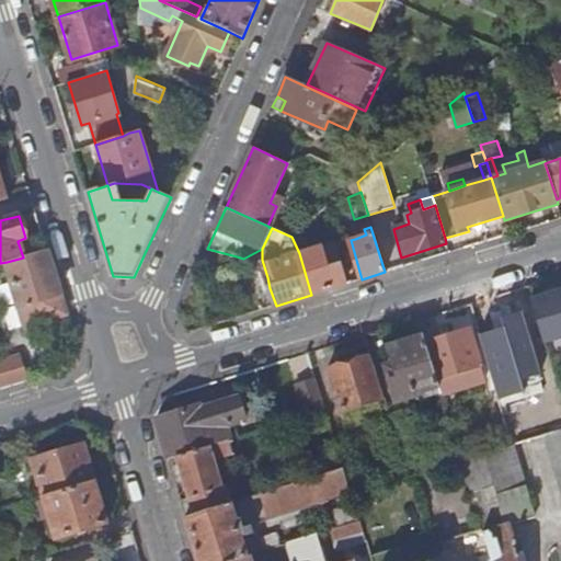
[(353,235),(355,239),(366,235),(364,229),(359,230),(359,232),(353,235)]
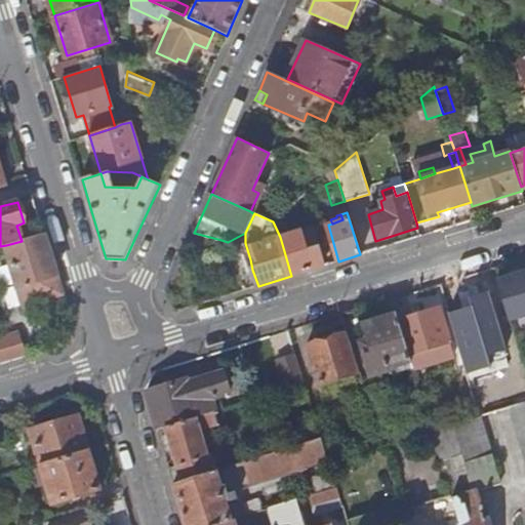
[(325,265),(313,228),(280,237),(291,276),(325,265)]
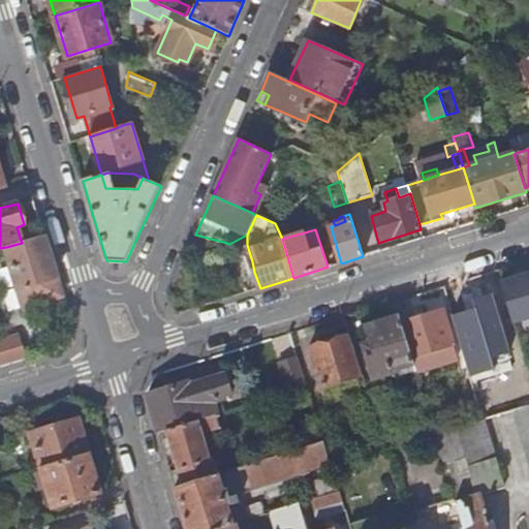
[(63,296),(45,236),(22,243),(6,247),(25,308),(63,296)]
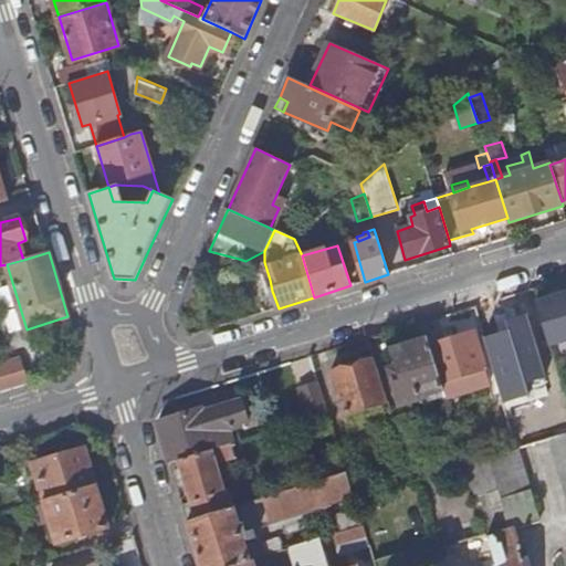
[(266,292),(272,291),(270,280),(263,282),(266,292)]
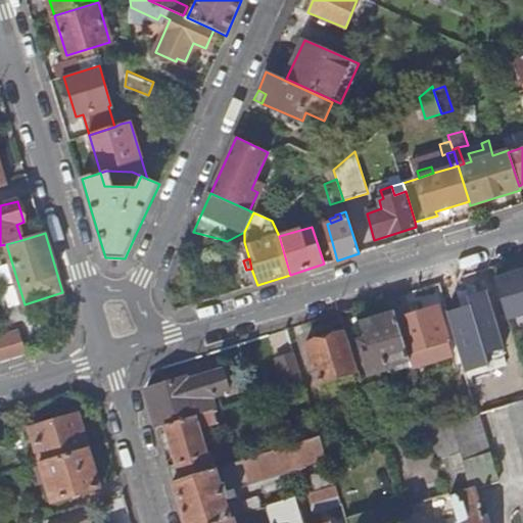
[(522,270),(496,279),(509,319),(522,314),(522,270)]
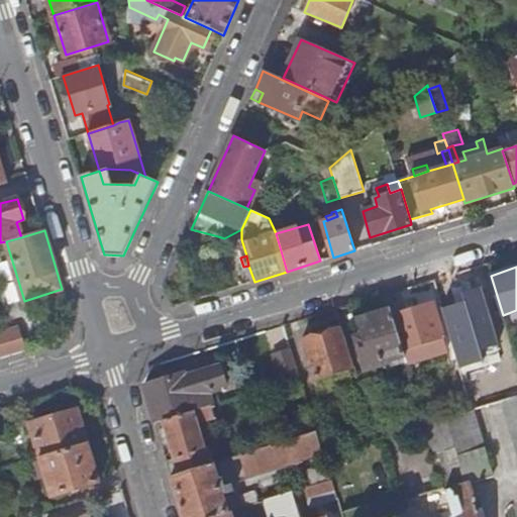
[(445,337),(433,303),(394,315),(405,354),(408,362),(442,350),(439,339),(445,337)]
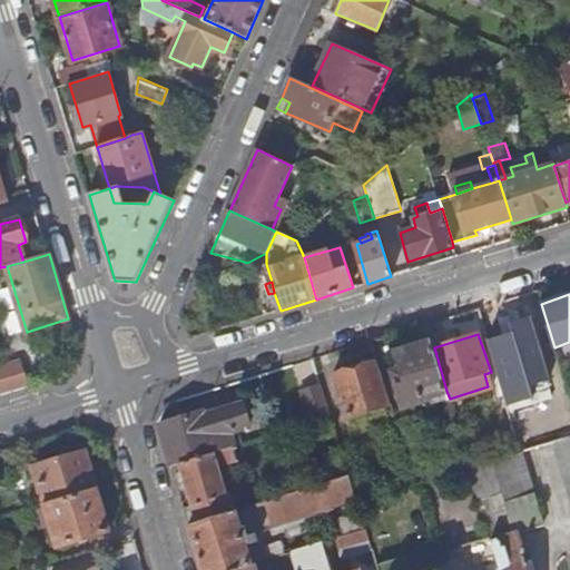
[(446,391),(434,347),(432,342),(399,352),(404,371),(394,374),(404,406),(425,401),(424,399),(446,391)]
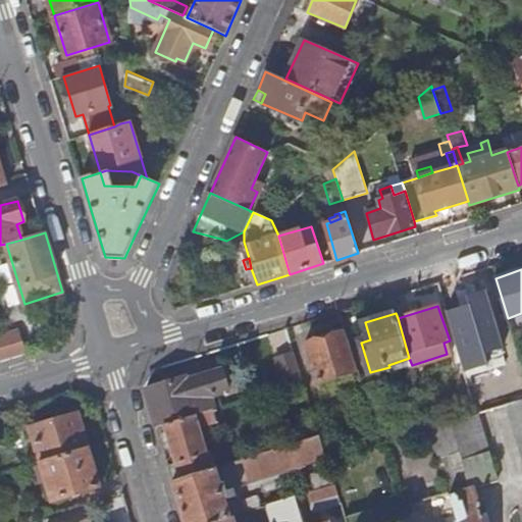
[(0,360),(25,352),(19,330),(0,335),(0,360)]
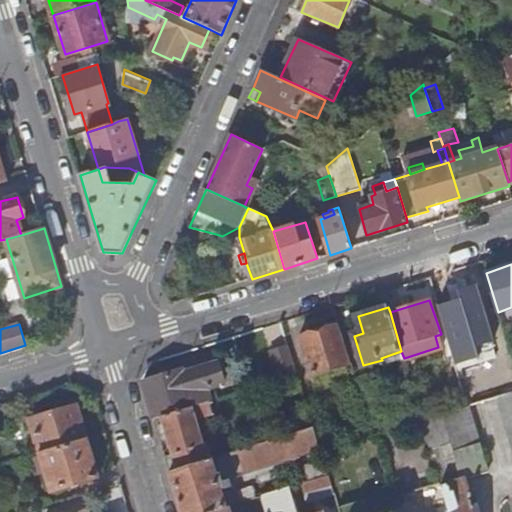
[(352,363),(340,324),(299,337),(312,375),(352,363)]
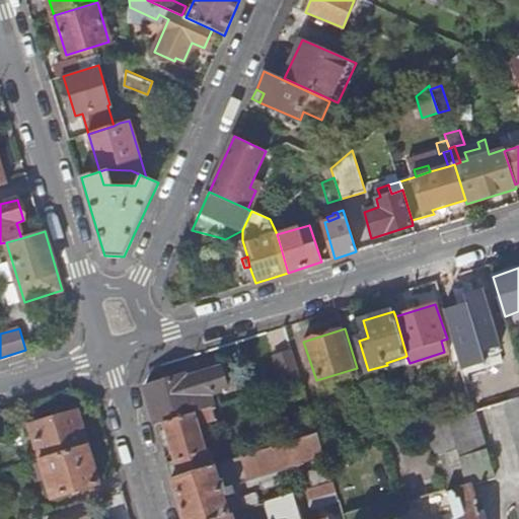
[(302,379),(293,350),(274,356),(283,384),(302,379)]
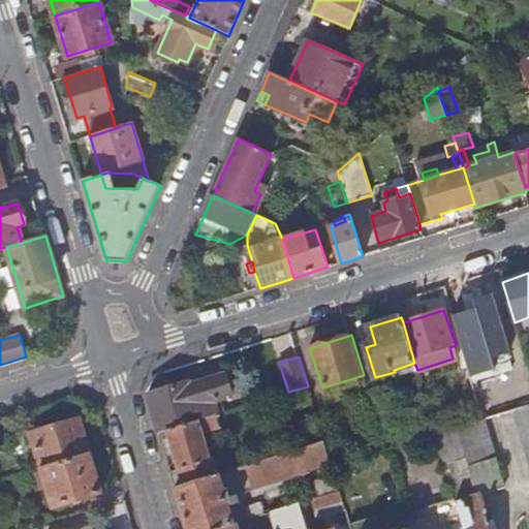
[(218,414),(214,402),(221,400),(232,397),(225,374),(191,385),(190,382),(147,395),(158,432),(167,430),(218,414)]
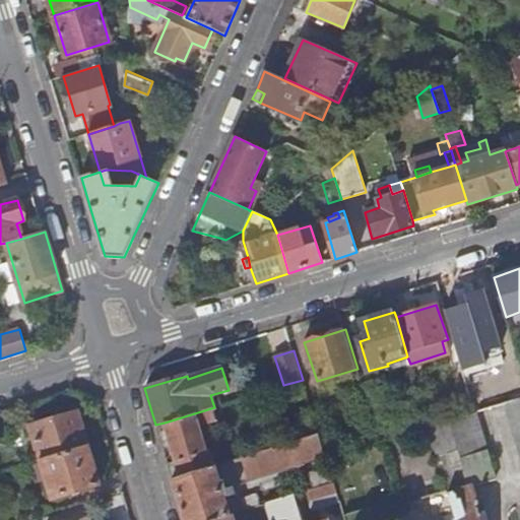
[(519,385),(473,399),(476,411),(519,398),(519,385)]
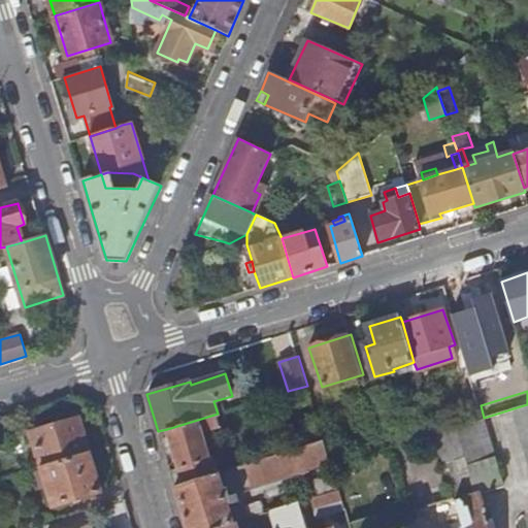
[(225,410),(221,399),(213,401),(218,414),(225,410)]
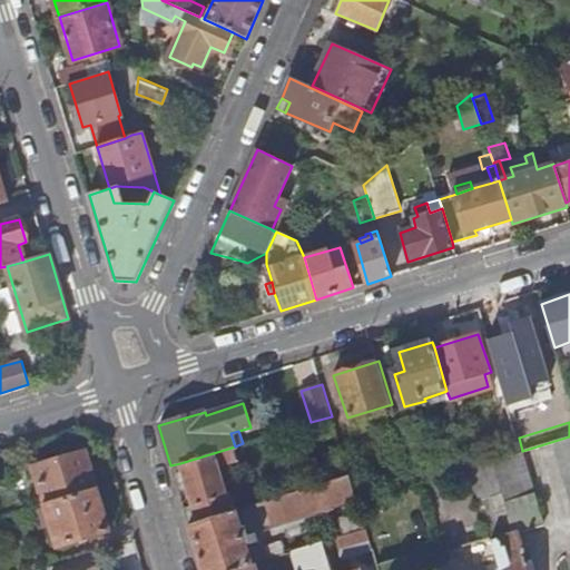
[(569,436),(556,442),(569,489),(569,436)]
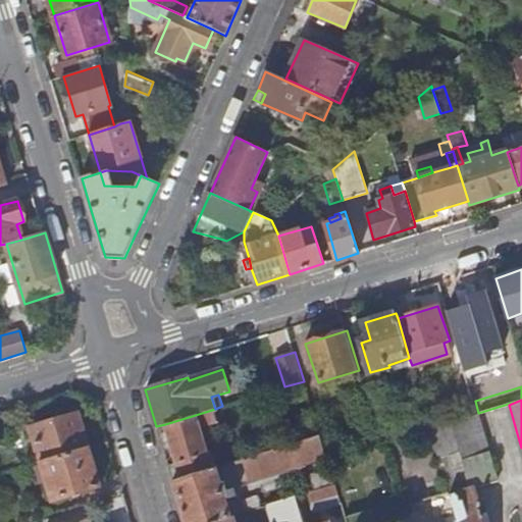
[(208,453),(199,424),(240,412),(237,402),(222,406),(215,409),(165,424),(177,462),(168,465),(173,480),(216,467),(211,452),(208,453)]
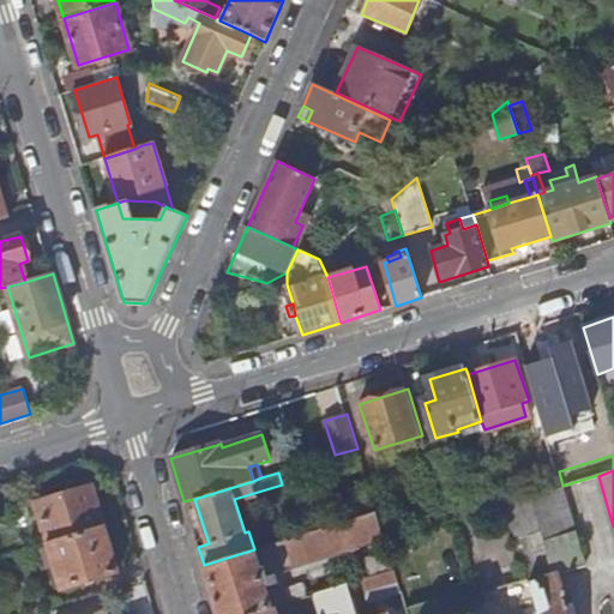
[(509,476),(499,479),(506,504),(516,500),(509,476)]
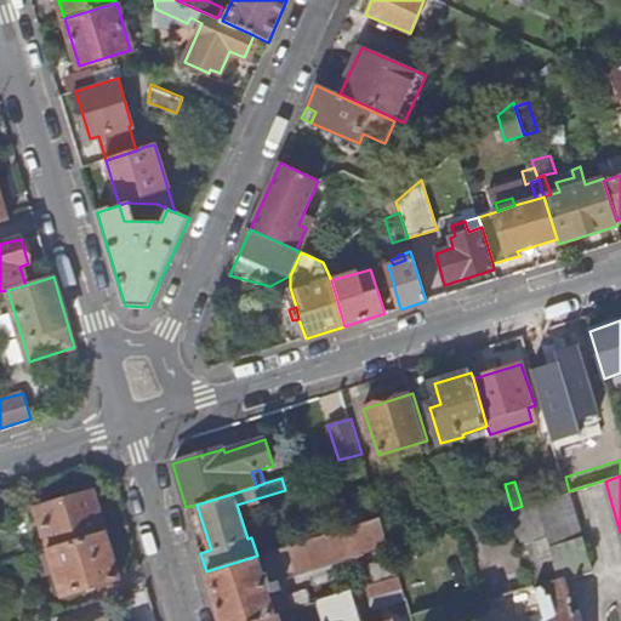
[(582,620),(580,610),(574,613),(564,580),(594,571),(569,491),(537,501),(550,537),(551,543),(562,581),(536,588),(546,620),(582,620)]
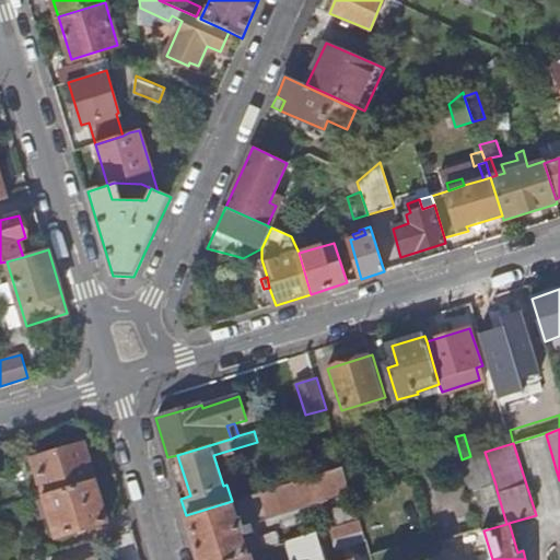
[(95,480),(83,444),(32,459),(44,496),(95,480)]
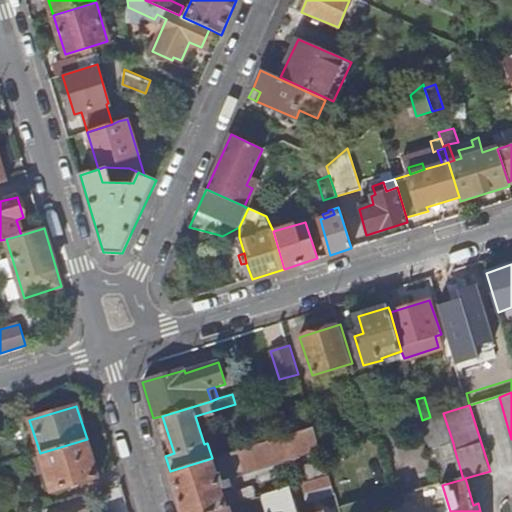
[(453,443),(443,413),(430,417),(422,420),(430,444),(441,440),(442,446),(453,443)]
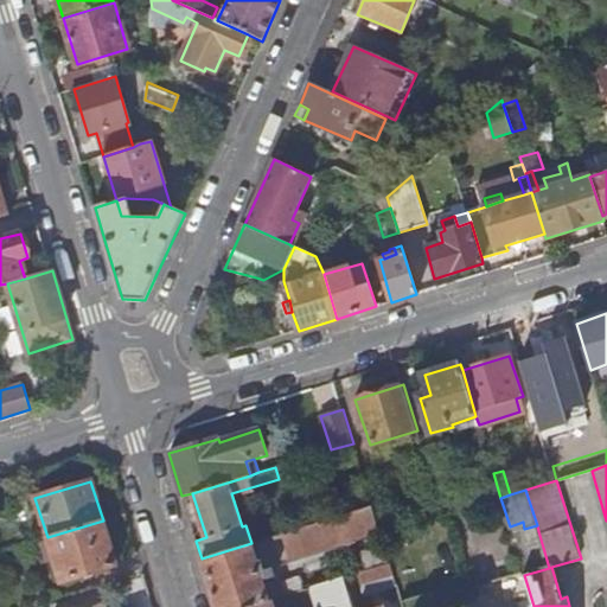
[(381,530),(372,506),(251,543),(202,558),(216,606),(246,606),(269,600),(259,567),(381,530)]
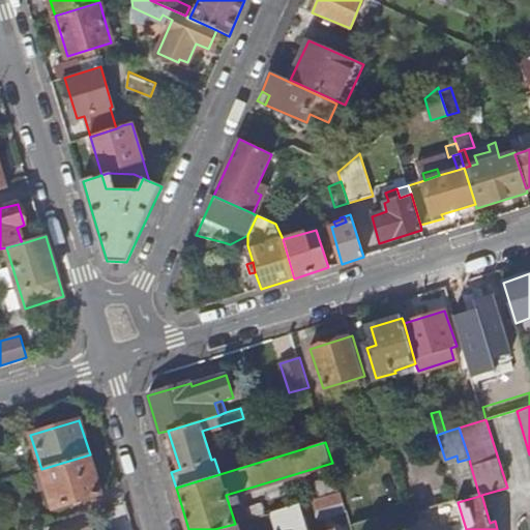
[(102,495),(90,454),(41,469),(54,509),(102,495)]
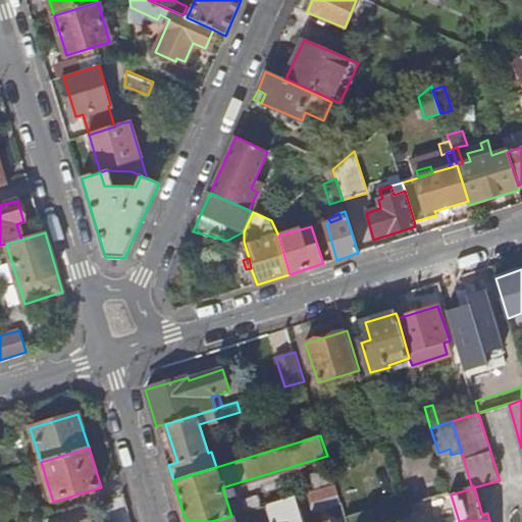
[(451,455),(450,449),(438,453),(439,459),(451,455)]
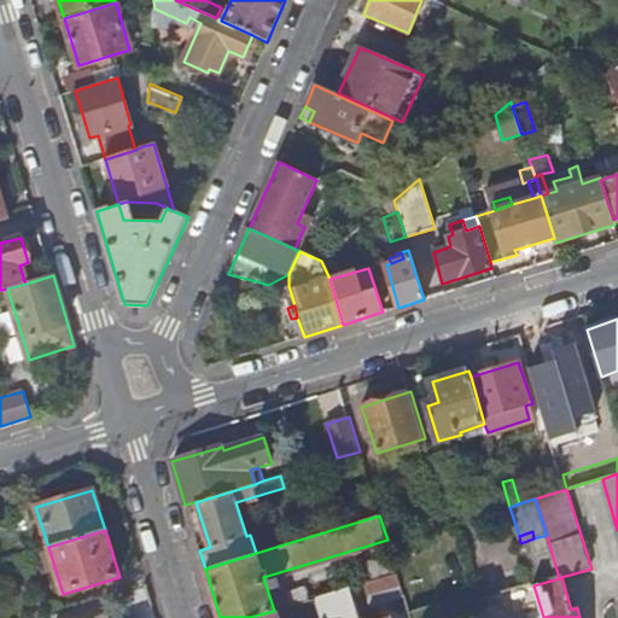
[(559,578),(548,541),(536,546),(534,538),(520,543),(534,586),(559,578)]
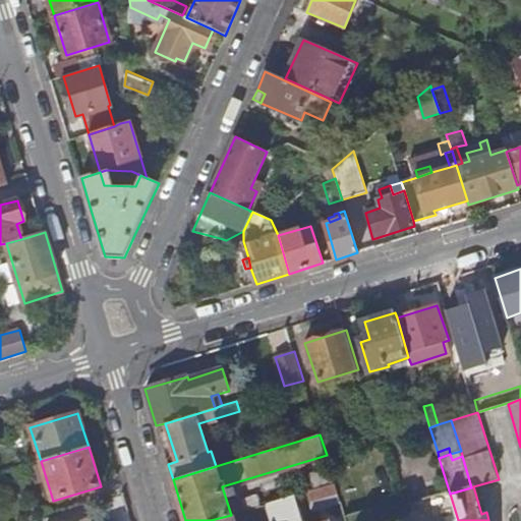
[(274,503),(270,490),(244,499),(247,510),(268,504),(274,503)]
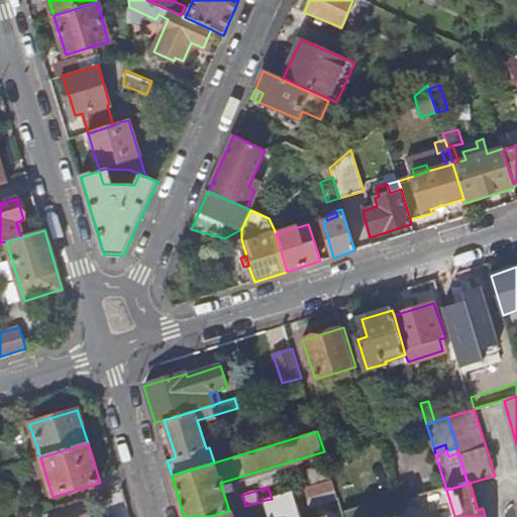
[(301,516),(293,492),(272,499),(266,500),(270,516),(301,516)]
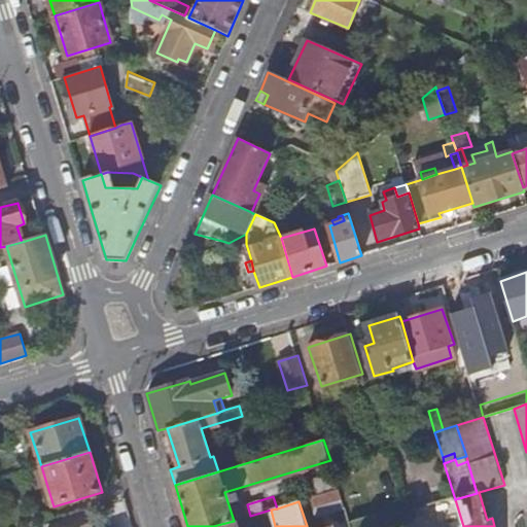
[(408,526),(381,526),(377,513),(349,521),(350,526),(410,526),(408,526)]
